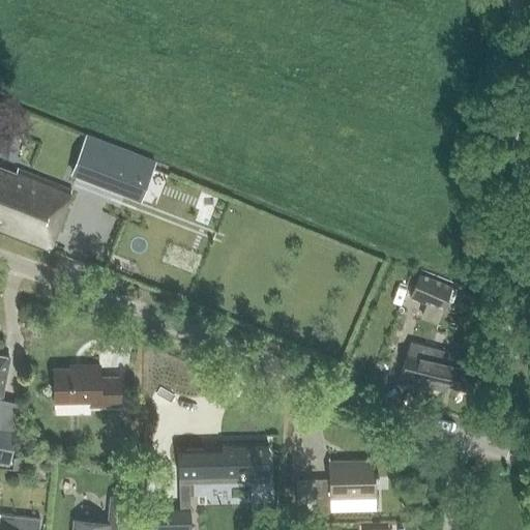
[(155,162),(85,134),(69,175),(140,202),(155,162)]
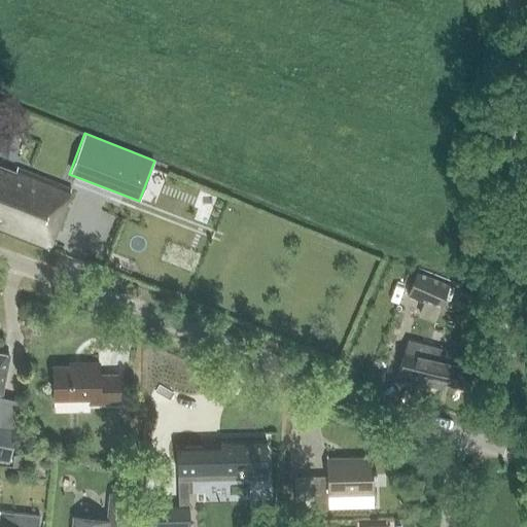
[(0,166),(0,231),(46,250),(68,188),(18,169),(15,172),(0,166)]
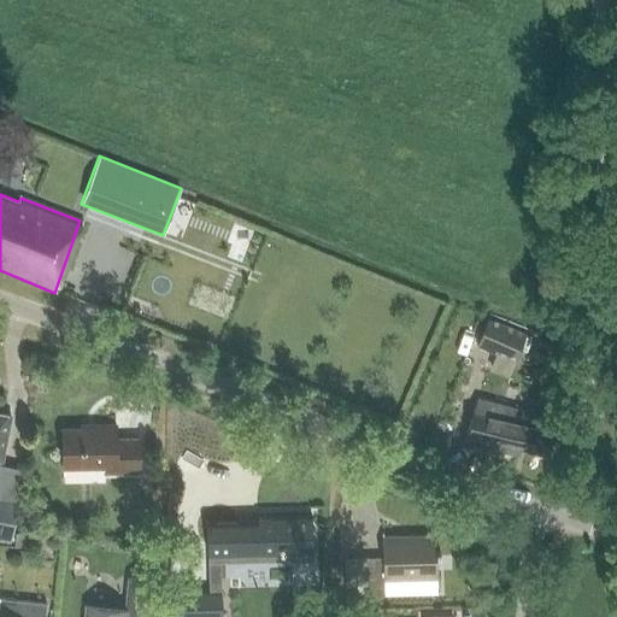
[(513,362),(524,335),(513,331),(518,321),(489,310),(475,347),(513,362)]
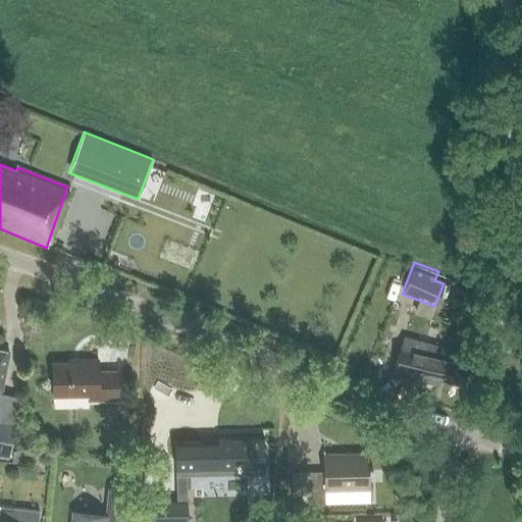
[(423,384),(423,385),(424,382),(437,385),(439,380),(462,385),(472,352),(449,346),(448,350),(403,338),(392,377),(423,384)]
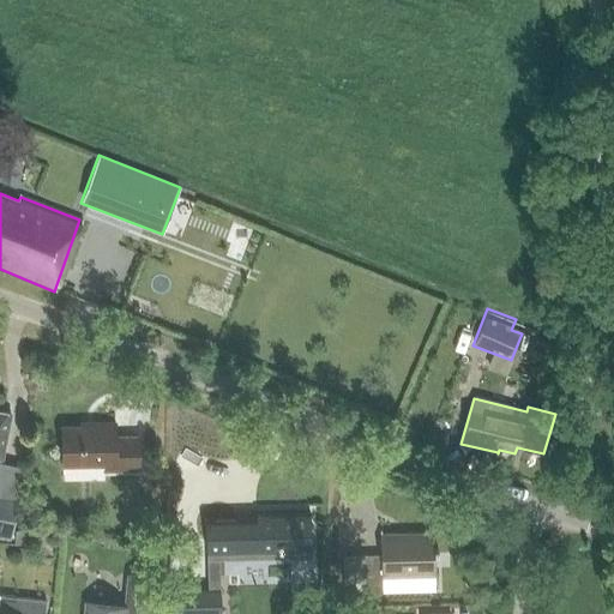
[(103,471),(138,471),(138,437),(115,438),(114,423),(92,423),(92,427),(61,427),(61,467),(103,465),(103,471)]
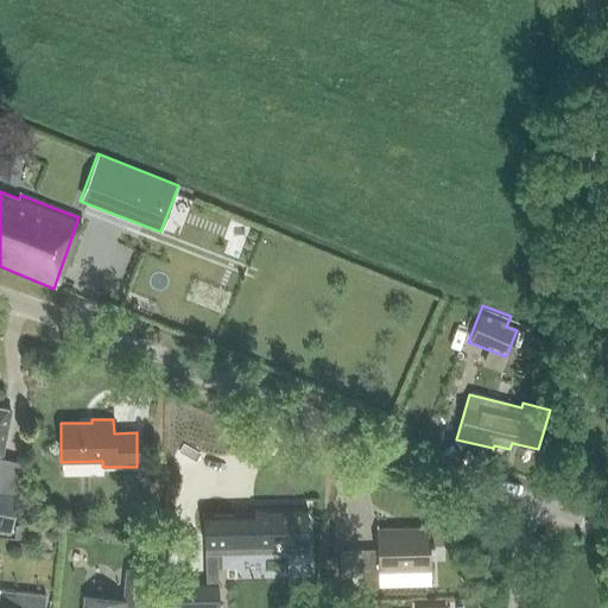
[(17,495),(0,491),(0,537),(7,539),(17,495)]
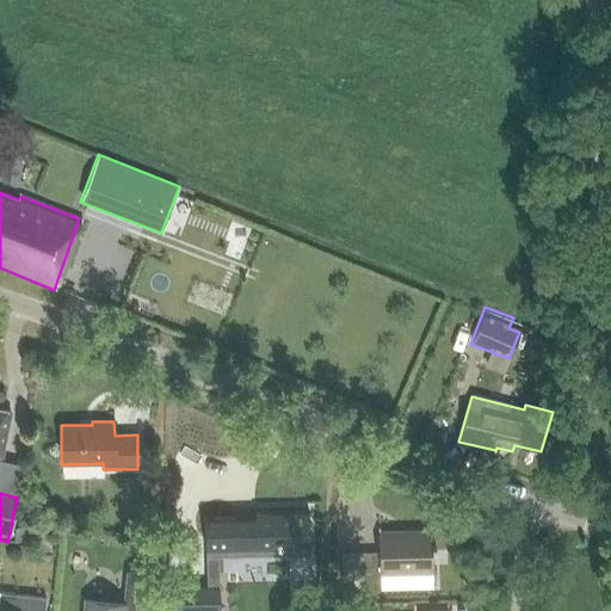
[(205,556),(309,554),(308,508),(255,510),(255,517),(204,518),(205,556)]
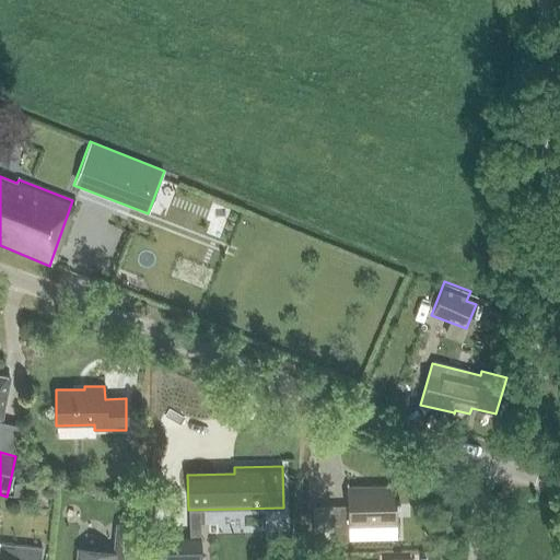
[(331,508),(331,531),(333,539),(348,539),(348,525),(396,524),(395,483),(346,485),(347,506),(331,508)]
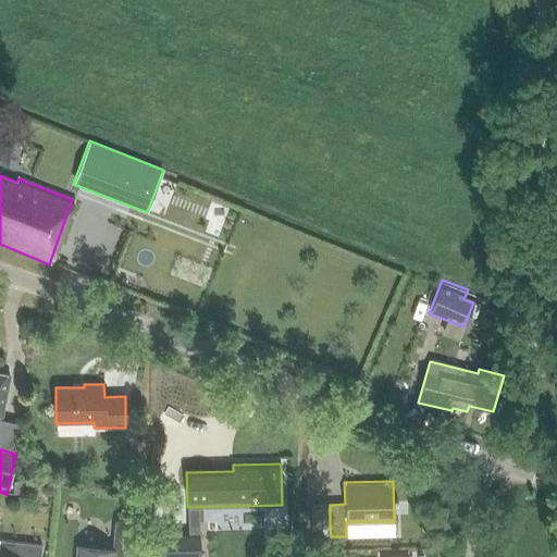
[(130,556),(133,523),(116,521),(113,553),(75,549),(75,551),(78,551),(77,556),(130,556)]
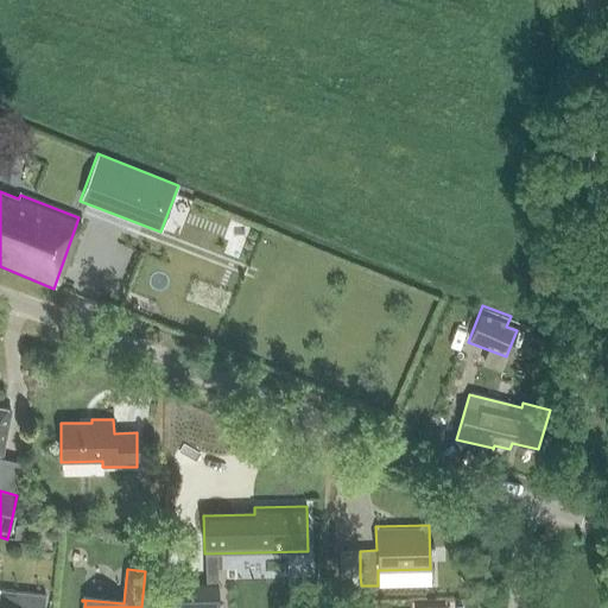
[(165,583),(165,607),(214,607),(214,582),(165,583)]
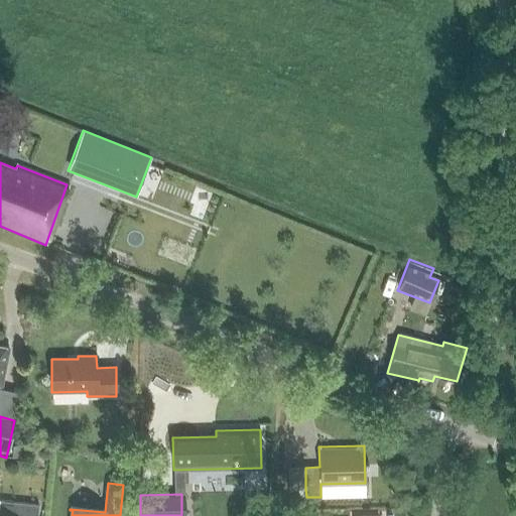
[(0,501),(0,515),(36,515),(38,505),(0,501)]
